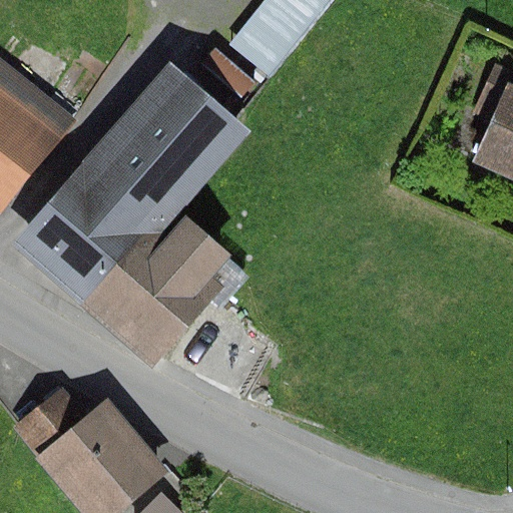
[(266,0),(229,46),(272,80),(336,0),(266,0)]
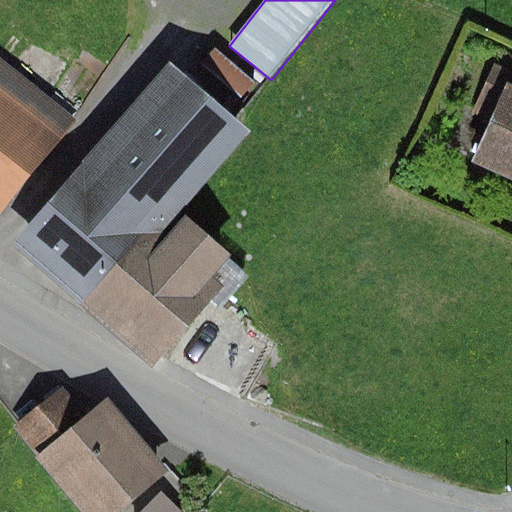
[(0,59),(0,211),(5,215),(78,120),(0,59)]
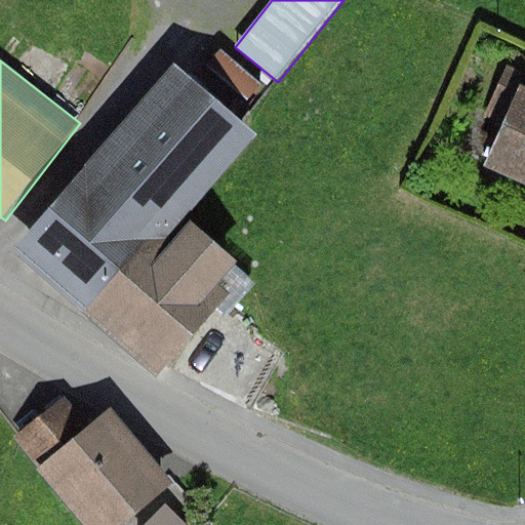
[(175,64),(10,250),(84,315),(143,248),(152,256),(258,136),(175,64)]
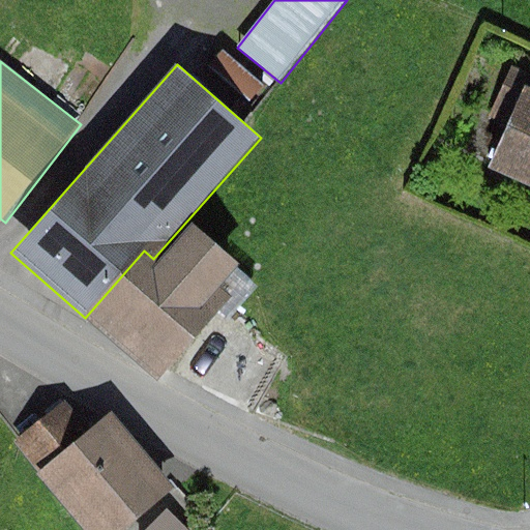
[(508,126),(529,76),(510,67),(489,117),(508,126)]
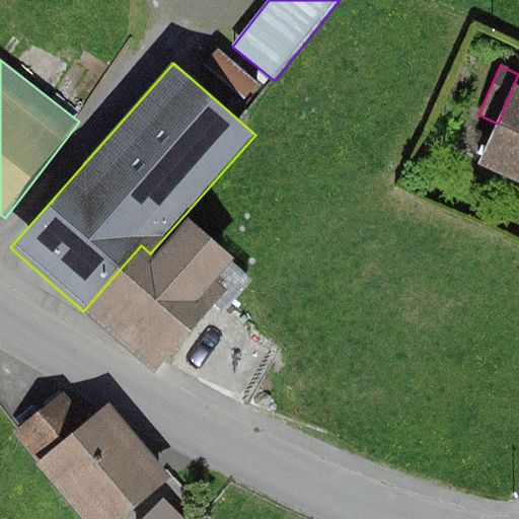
[(518,74),(498,124),(479,164),(518,180),(518,74)]
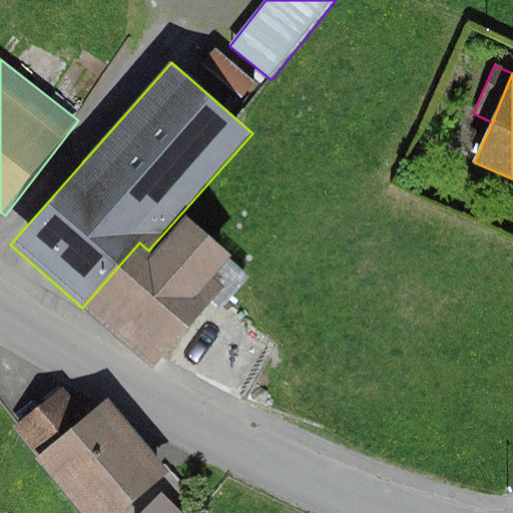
[(139,242),(82,308),(153,370),(223,288),(213,279),(232,255),(186,215),(153,254),(148,250),(139,242)]
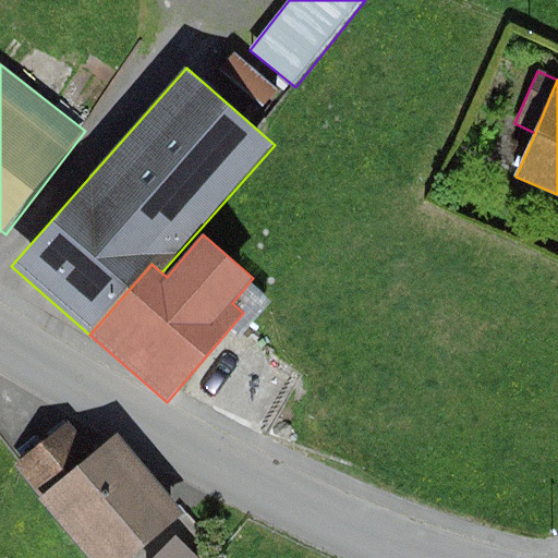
[(67,425),(17,464),(92,557),(131,557),(184,516),(124,440),(97,462),(67,425)]
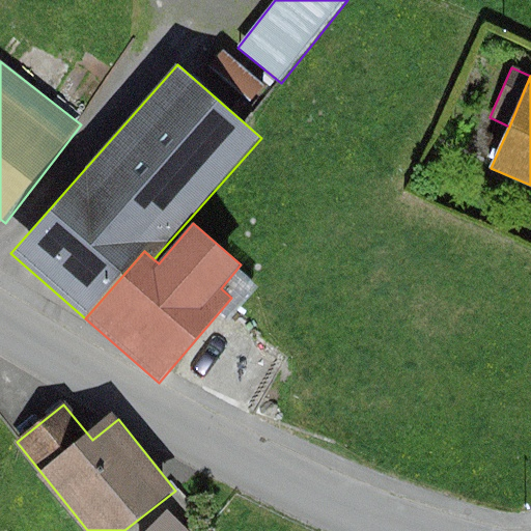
[(188,530),(167,510),(145,530),(188,530)]
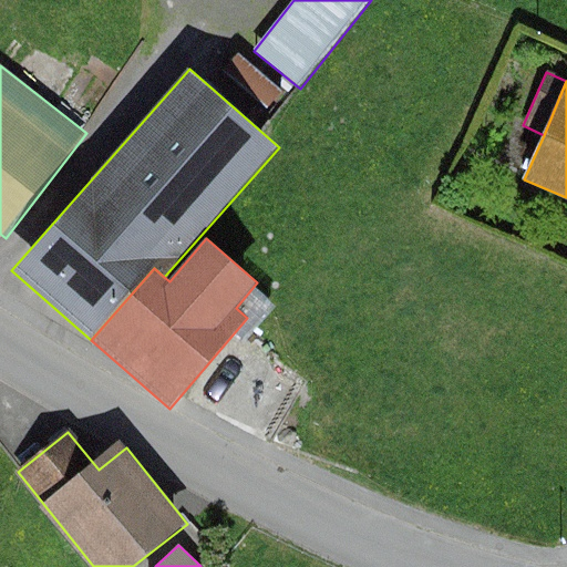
All buildings are outlined.
